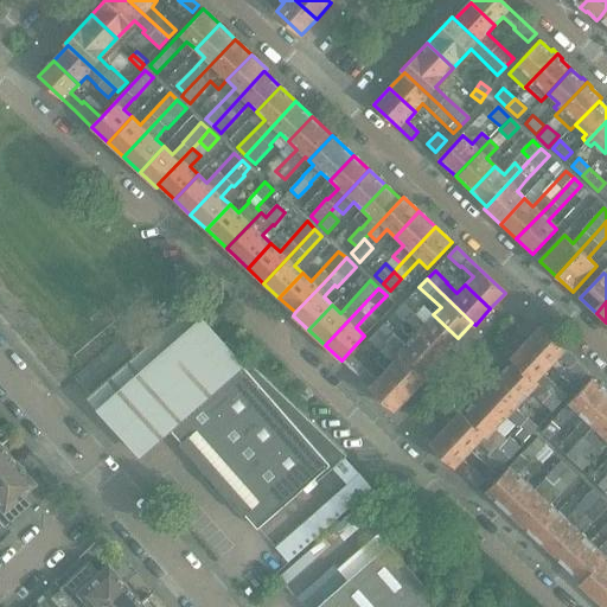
[(458,338),(433,314),(425,306),(416,315),(403,304),(396,312),(417,332),(411,339),(435,362),(458,338)]
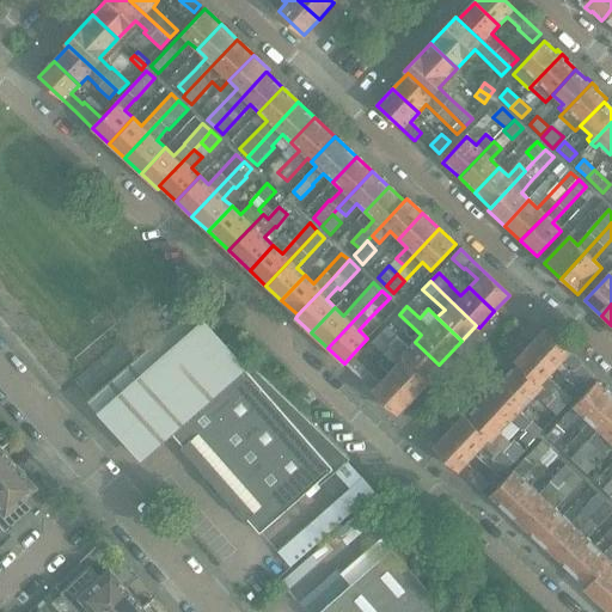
[(350,459),(228,343),(226,347),(194,311),(91,401),(141,458),(170,433),(259,534),(304,495),(303,493),(316,482),(319,487),(350,459)]
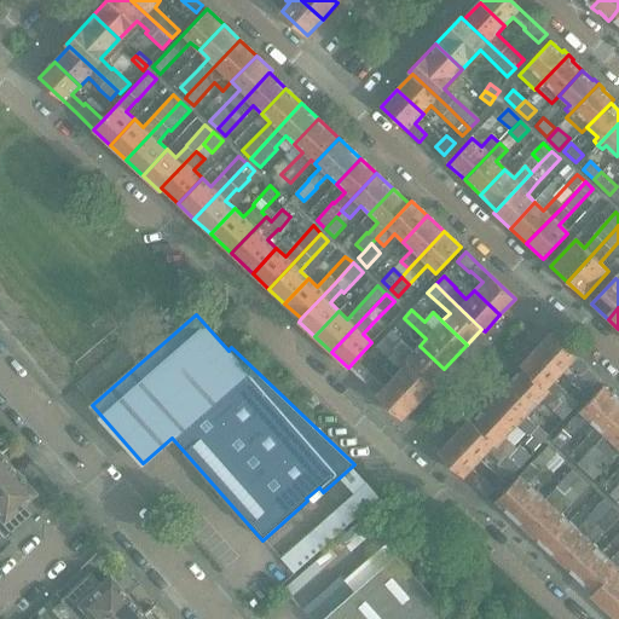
[(444,369),(420,346),(412,352),(400,341),(403,340),(392,330),(383,340),(395,352),(432,383),(444,369)]
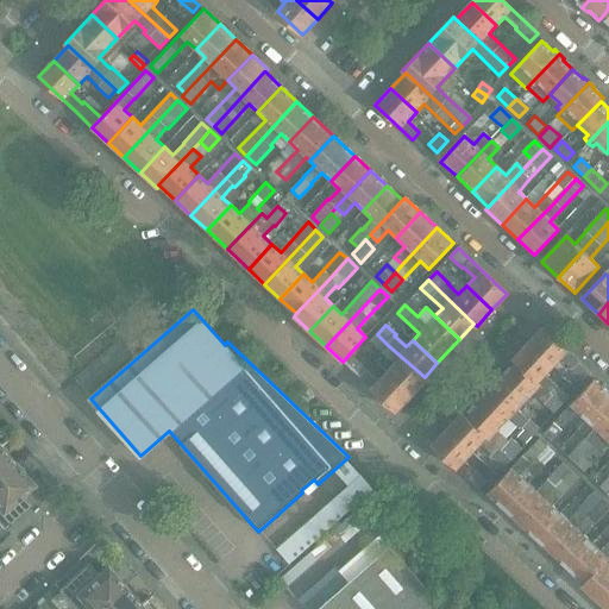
[(591,372),(544,326),(528,343),(554,368),(563,358),(573,369),(572,370),(584,381),(591,372)]
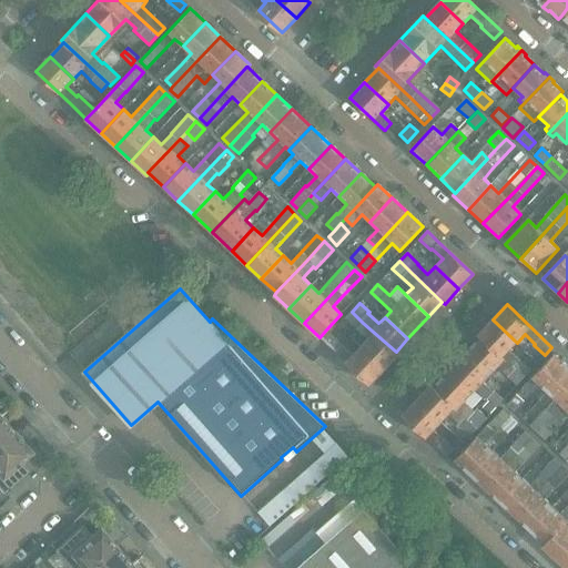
[(396,352),(363,323),(352,312),(345,318),(367,338),(359,347),(384,369),(398,354),(396,352)]
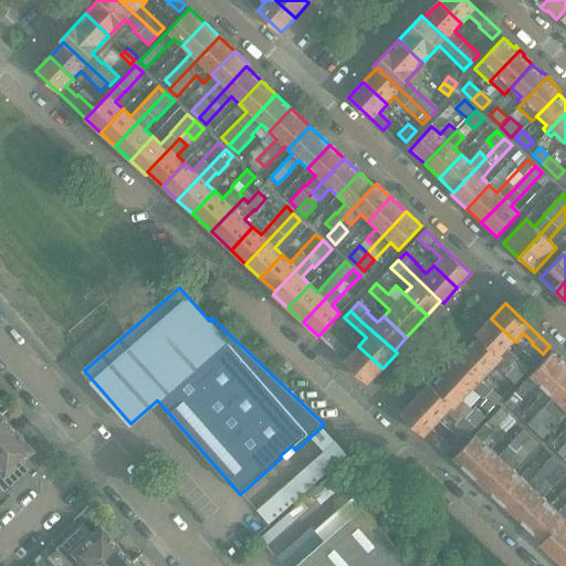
[(507,349),(515,342),(491,318),(477,333),(480,336),(512,366),(523,376),(530,368),(519,357),(517,358),(507,349)]
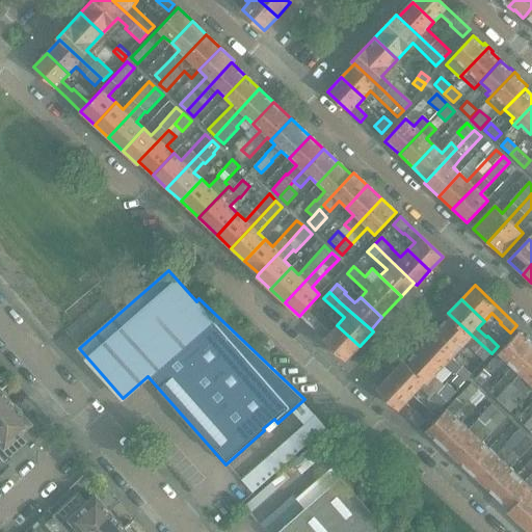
[(360,346),(337,325),(329,333),(320,323),(320,322),(306,309),(299,316),(346,361),(360,346)]
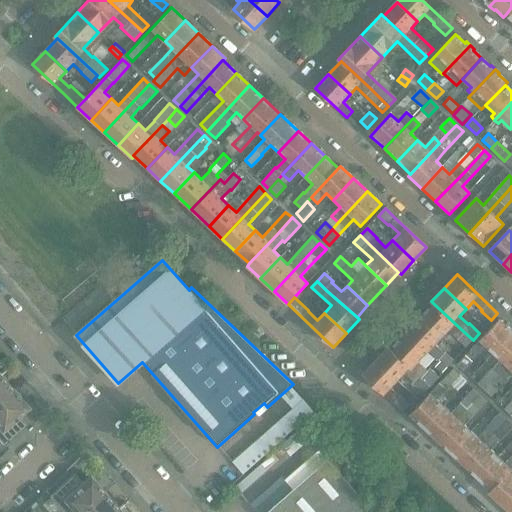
[(463,331),(434,304),(421,317),(443,337),(450,330),(459,339),(457,340),(466,348),(473,340),(463,331)]
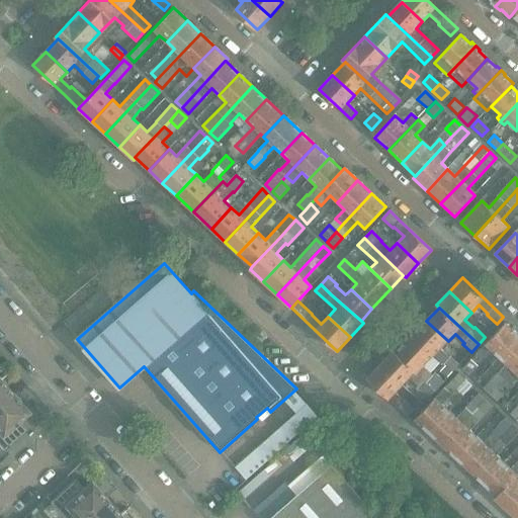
[(459,365),(441,349),(448,341),(426,321),(408,340),(430,361),(435,355),(453,372),(459,365)]
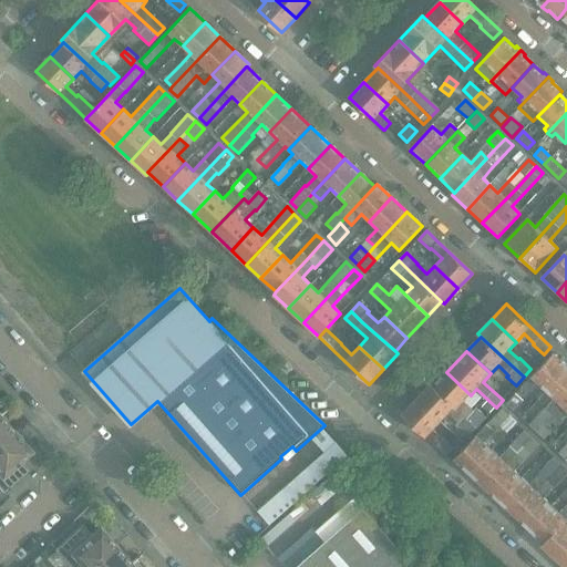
[(548,391),(566,370),(566,364),(555,353),(507,405),(514,411),(540,383),(548,391)]
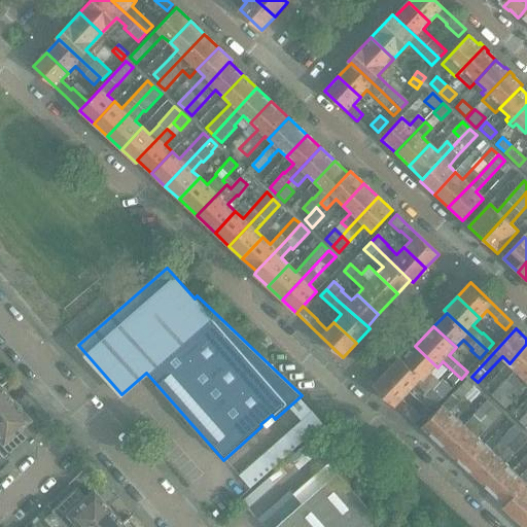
[(526,344),(510,363),(517,371),(492,396),(499,402),(514,387),(526,373),(526,344)]
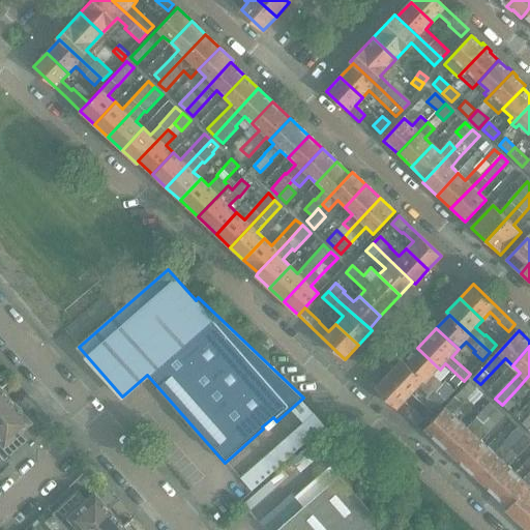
[(434,376),(440,370),(417,348),(405,360),(435,388),(446,400),(454,390),(445,381),(443,384),(434,376)]
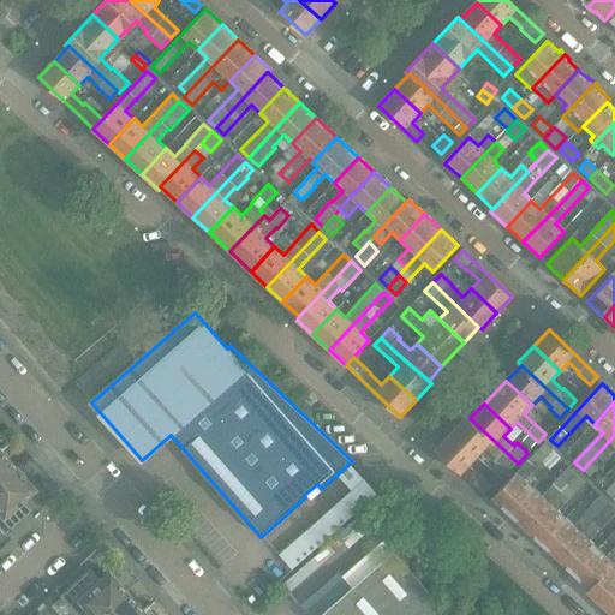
[(505,451),(470,418),(467,416),(452,431),(479,457),(487,448),(497,458),(495,460),(508,473),(518,464),(505,451)]
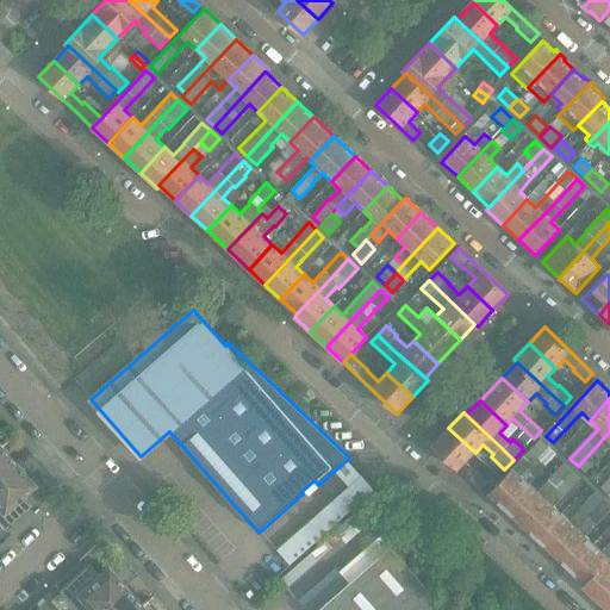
[(467,461),(475,453),(448,428),(433,446),(480,491),(489,481),(467,461)]
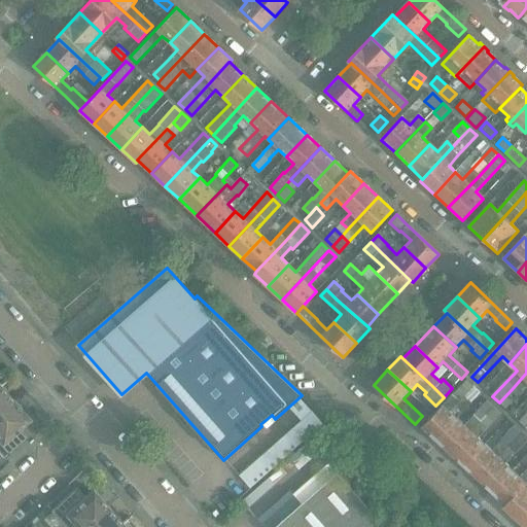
[(526,373),(514,387),(499,402),(506,409),(516,399),(521,393),(526,386),(526,373)]
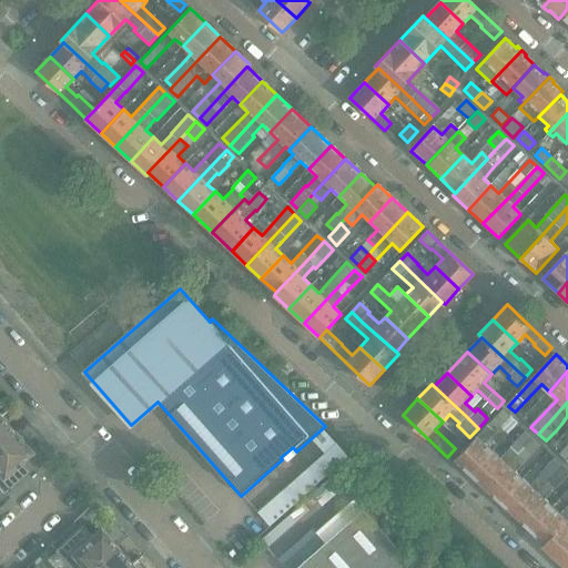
[(486,443),(496,433),(510,416),(504,409),(468,447),(455,460),(472,475),(494,450),(486,443)]
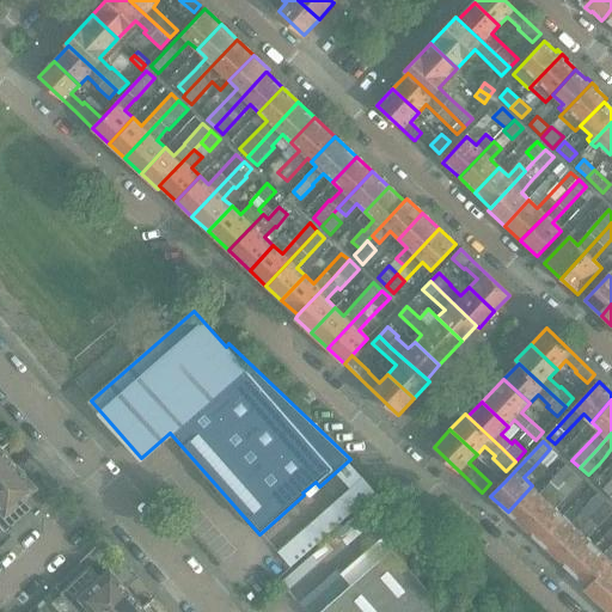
[(0,484),(18,469),(0,448),(0,447),(0,484)]
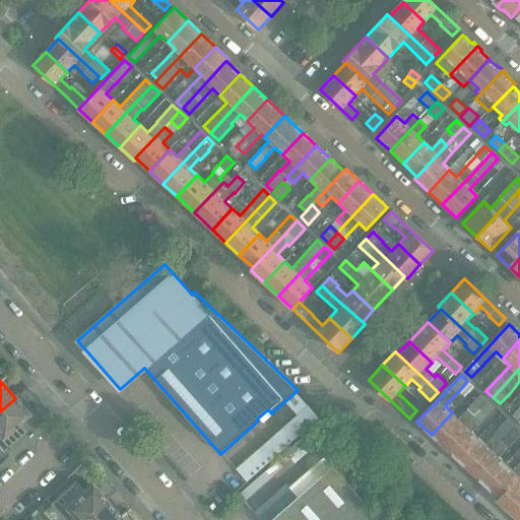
[(445,448),(475,415),(489,401),(480,394),(467,408),(468,409),(460,419),(452,412),(432,435),(445,448)]
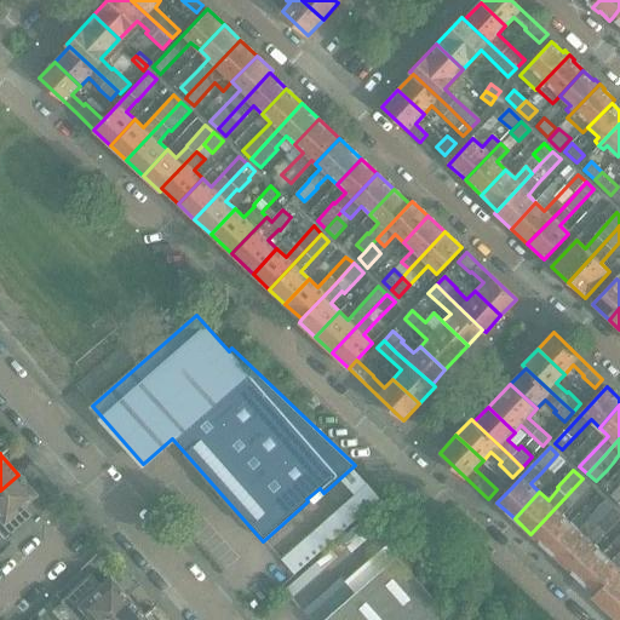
[(35,512),(27,501),(35,493),(18,475),(0,491),(0,534),(6,541),(35,512)]
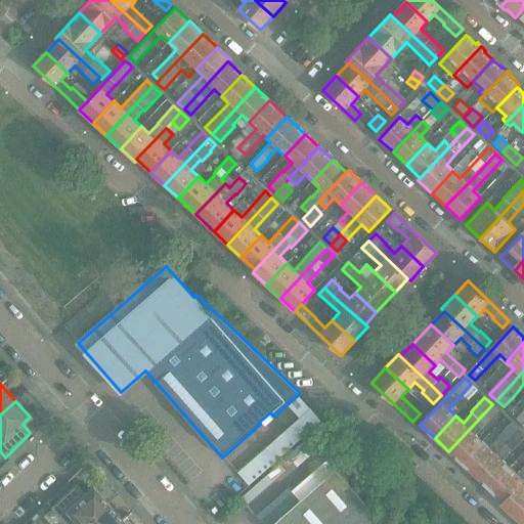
[(476,435),(485,425),(498,410),(492,404),(479,419),(448,451),(462,464),(483,441),(476,435)]
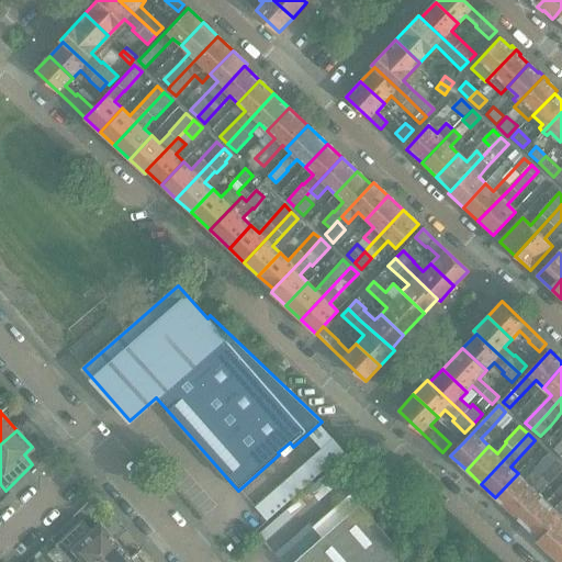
[(510,512),(542,476),(558,461),(549,453),(535,469),(536,470),(526,481),(518,473),(495,497),(510,512)]
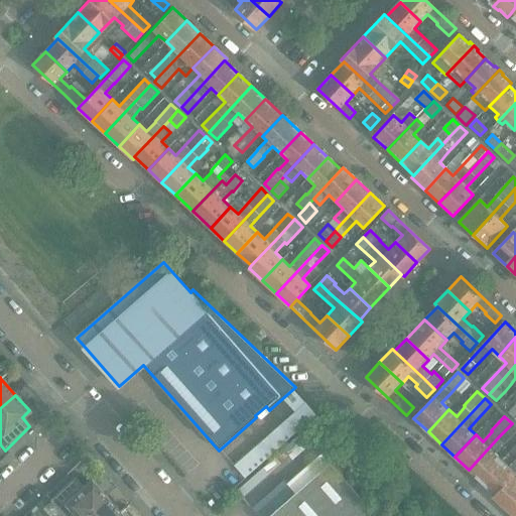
[(496,454),(505,443),(515,431),(515,426),(512,423),(498,437),(469,470),(483,483),(503,461),(496,454)]
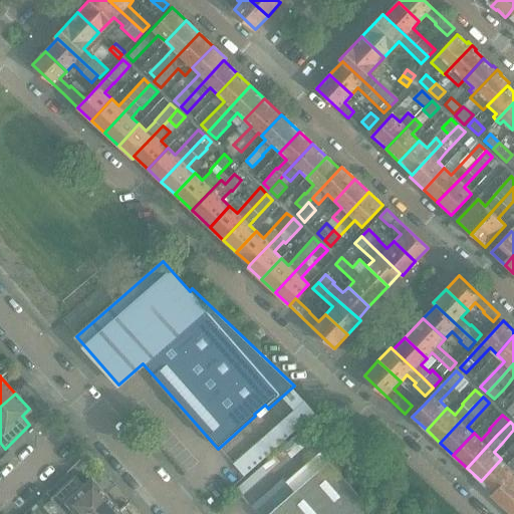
[(493,492),(513,471),(513,459),(508,466),(501,459),(481,481),(493,492)]
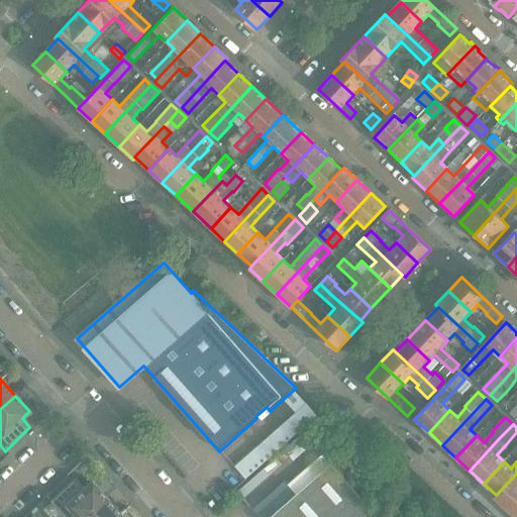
[(379,516),(331,463),(271,516),(379,516)]
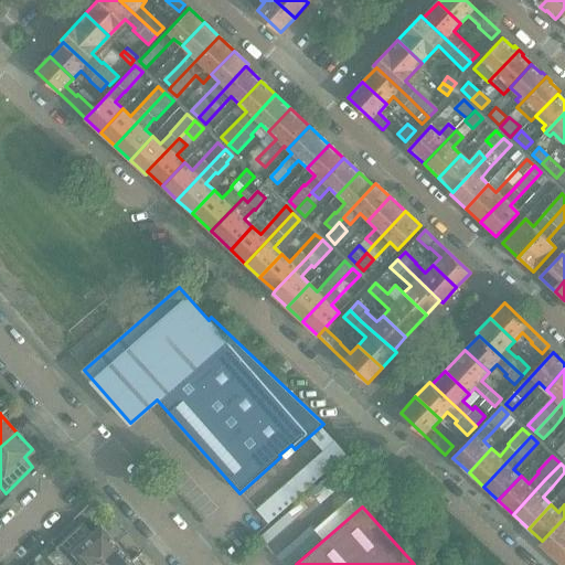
[(564,518),(542,541),(540,543),(556,558),(564,547),(564,518)]
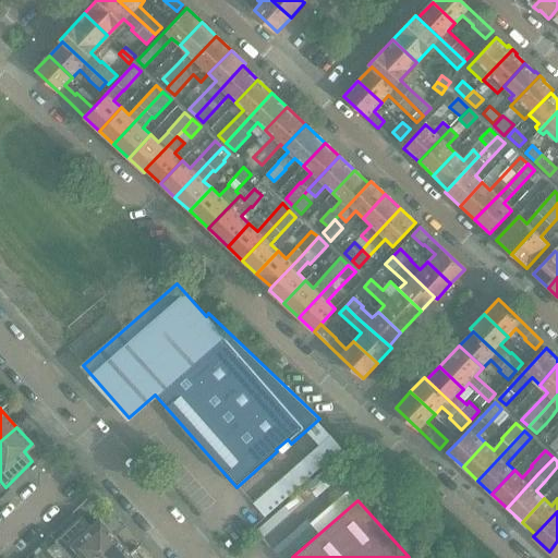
[(68,557),(89,557),(114,537),(97,519),(89,525),(80,514),(53,541),(68,557)]
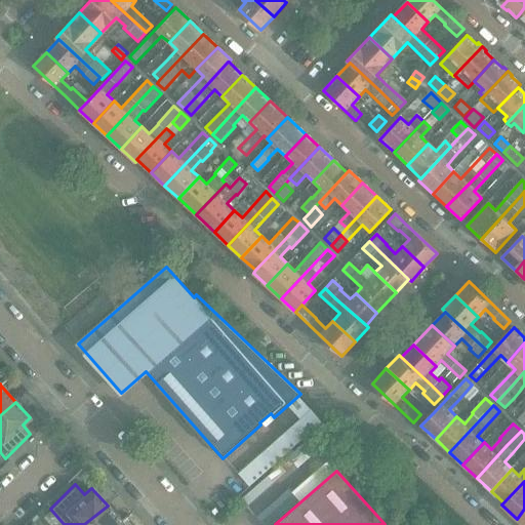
[(118,524),(122,522),(121,521),(108,506),(84,524),(118,524)]
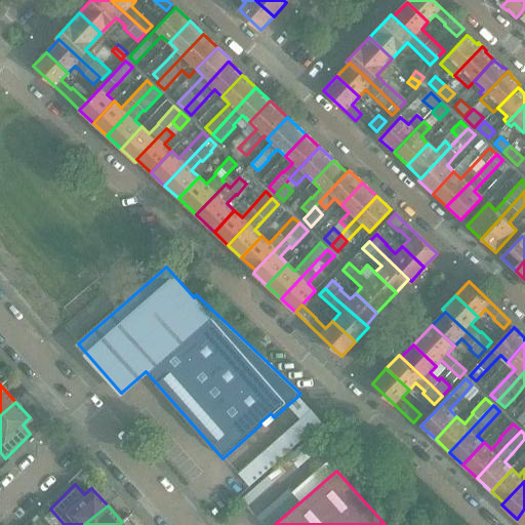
[(135,524),(127,515),(121,521),(122,522),(118,524),(135,524)]
